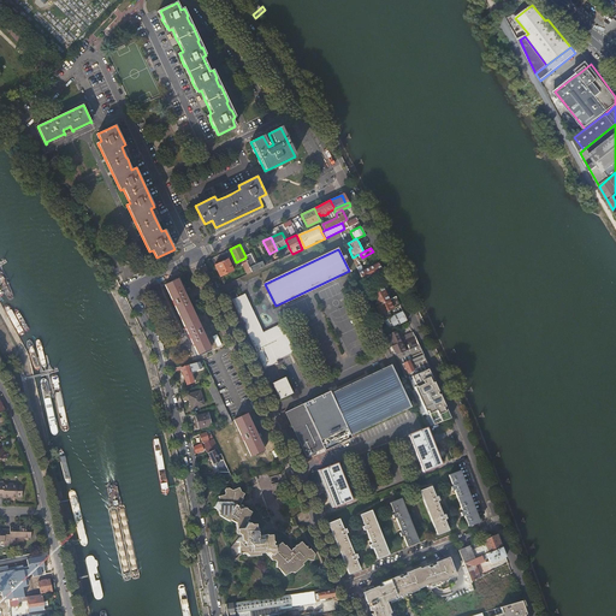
[(227,250),(212,258),(215,265),(229,259),(231,258),(227,250)]
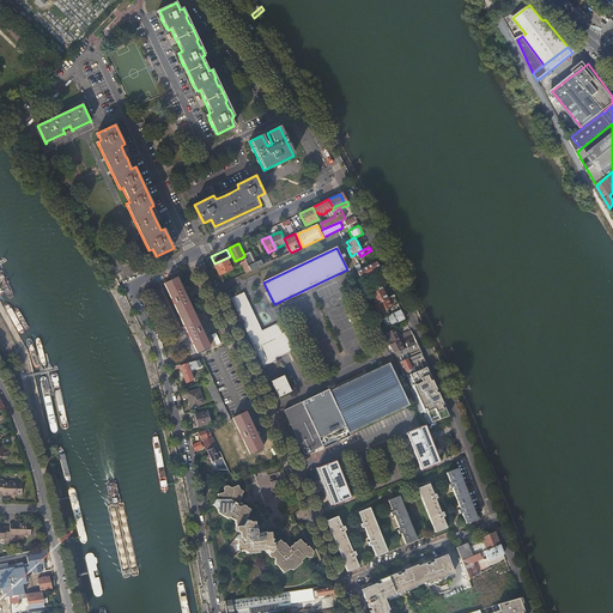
[(250,253),(244,255),(244,256),(246,260),(249,266),(255,263),(250,253)]
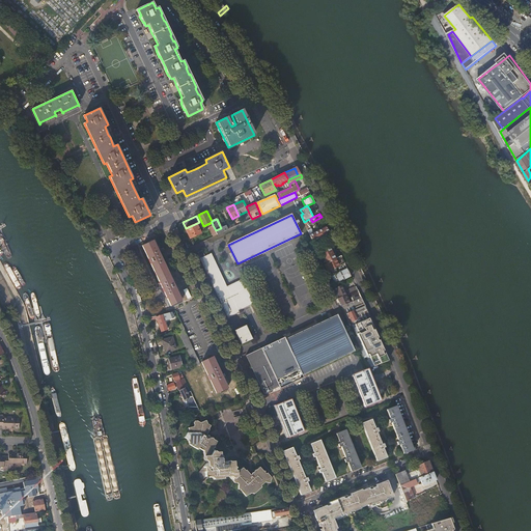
[(197,223),(186,228),(190,239),(201,233),(197,223)]
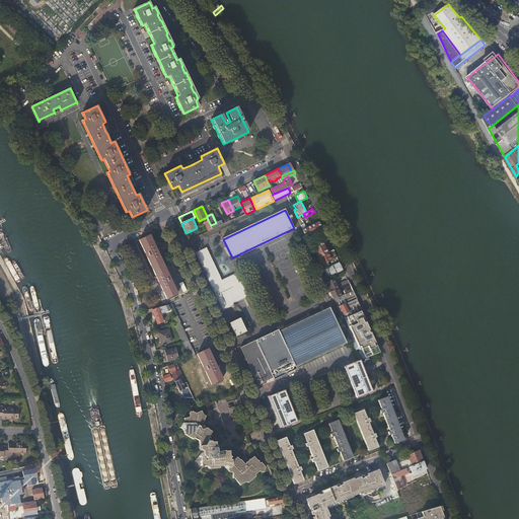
[(222,222),(221,220),(216,223),(211,225),(211,226),(213,229),(223,224),(222,222)]
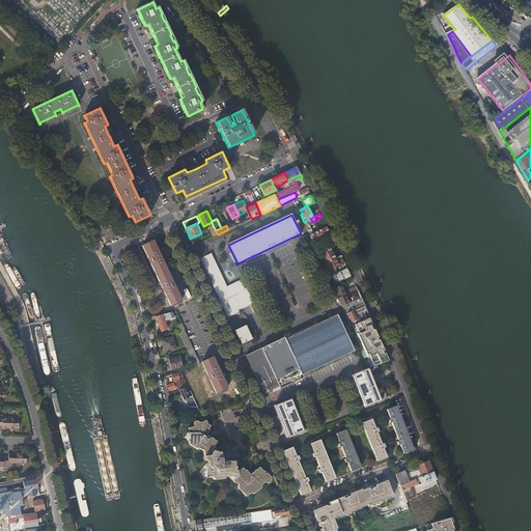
[(330,233),(327,226),(314,233),(310,235),(313,242),(330,233)]
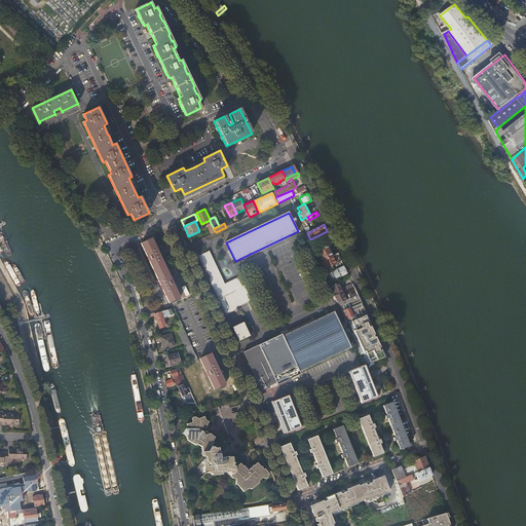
[(150,239),(142,243),(161,285),(162,288),(170,302),(180,297),(159,255),(158,253),(152,238),(150,239)]
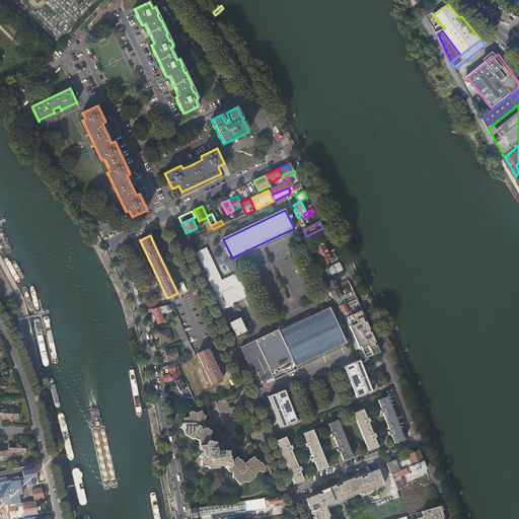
[(317,258),(328,252),(322,240),(311,245),(317,258)]
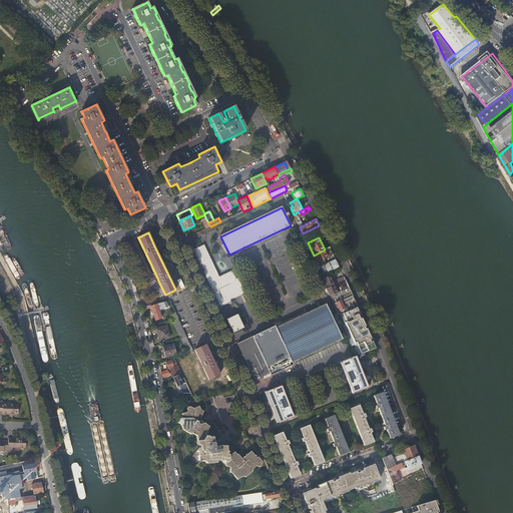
[(241,293),(242,295),(247,293),(236,270),(219,278),(204,244),(194,249),(221,307),(231,303),(230,301),(235,299),(234,297),(241,293)]
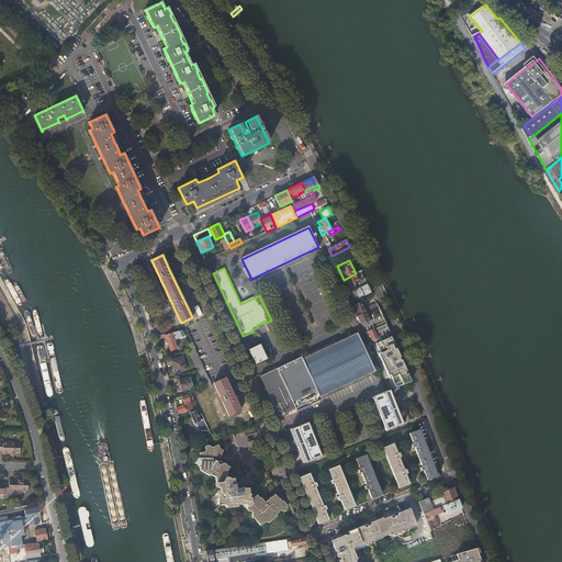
[(364,279),(360,271),(356,273),(359,282),(359,281),(364,279)]
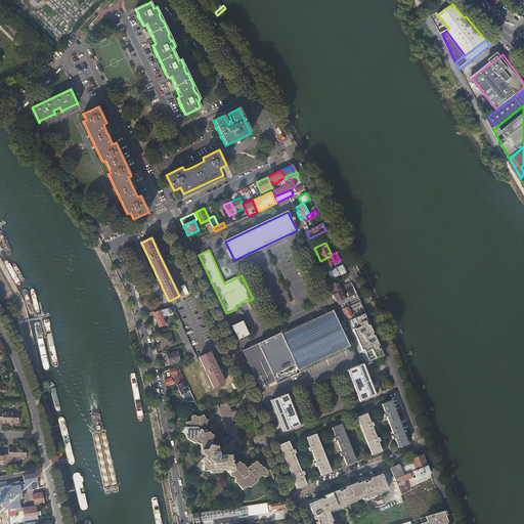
[(335,263),(332,255),(320,261),(323,268),(325,267),(329,265),(329,266),(331,265),(335,263)]
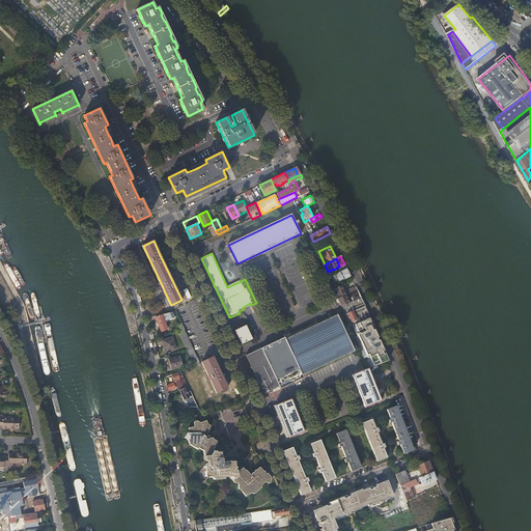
[(347,269),(331,276),(335,284),(351,276),(347,269)]
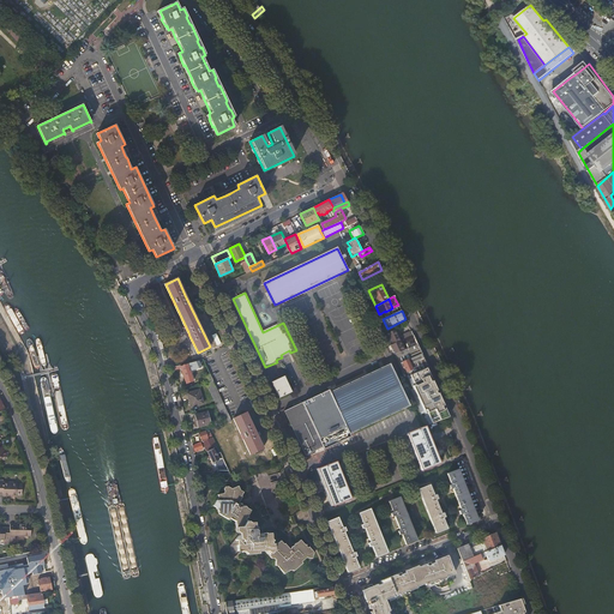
[(392,355),(393,355),(404,349),(395,330),(386,333),(391,344),(389,345),(392,355)]
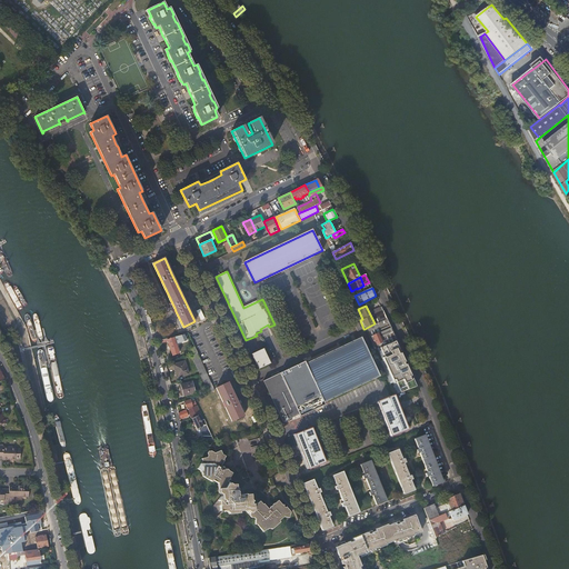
[(383,310),(373,315),(378,322),(387,319),(383,310)]
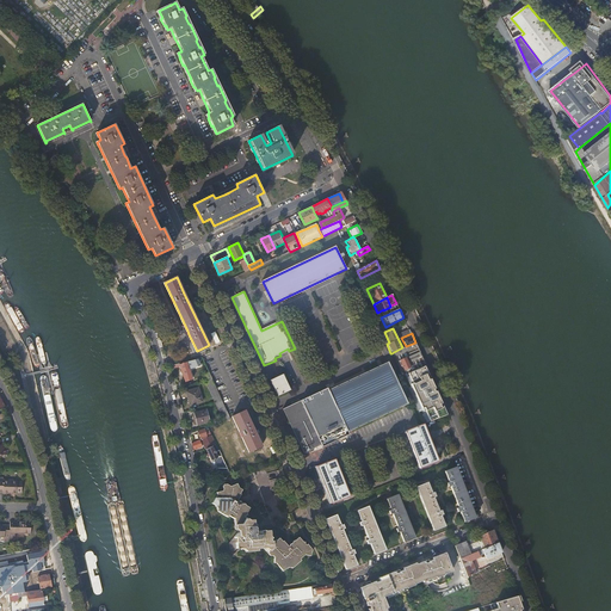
[(402,347),(392,353),(394,357),(396,357),(407,352),(408,352),(418,347),(415,343),(406,346),(402,347)]
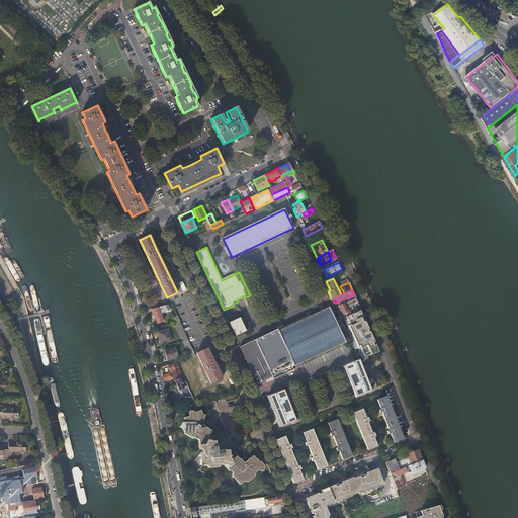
[(358,303),(356,297),(347,303),(344,304),(346,309),(358,303)]
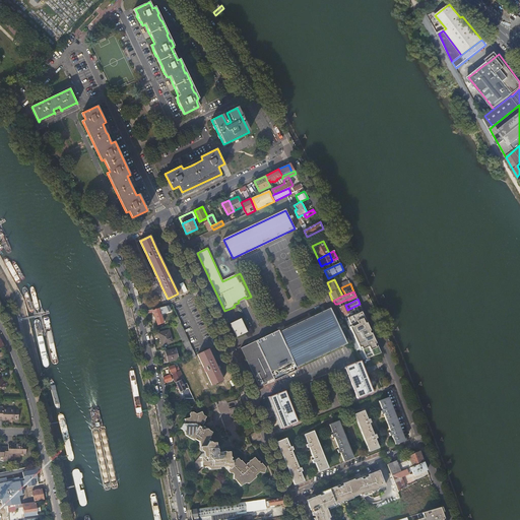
[(345,315),(343,316),(342,320),(346,318),(360,312),(363,311),(360,304),(347,310),(345,305),(341,306),(345,315)]
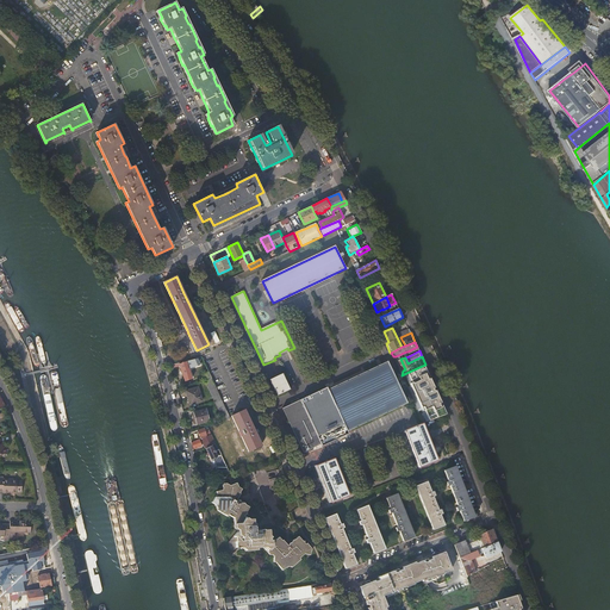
[(180,363),(180,366),(185,381),(192,379),(187,365),(186,361),(180,363)]
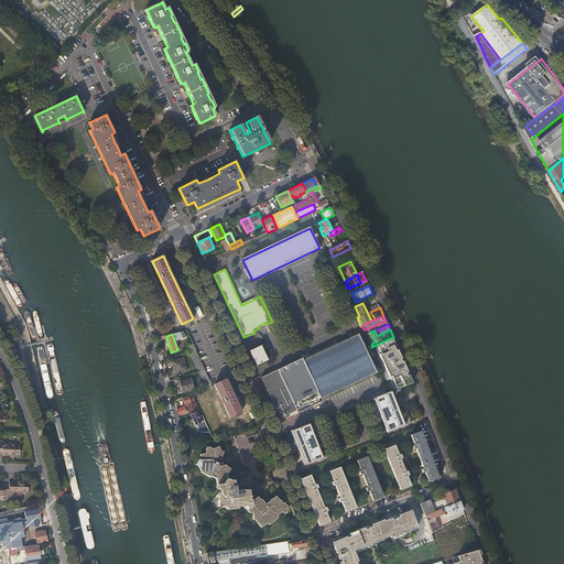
[(320,402),(320,400),(375,373),(356,336),(301,361),(300,359),(275,371),(295,414),(320,402)]
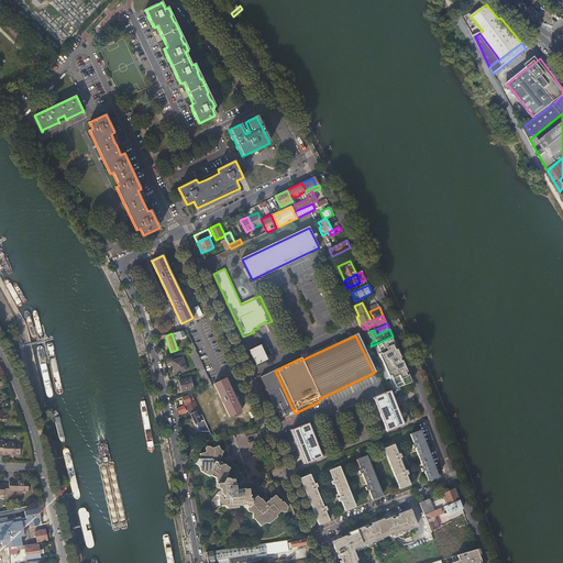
[(410,384),(389,338),(375,344),(379,354),(376,355),(389,381),(392,379),(396,389),(410,384)]
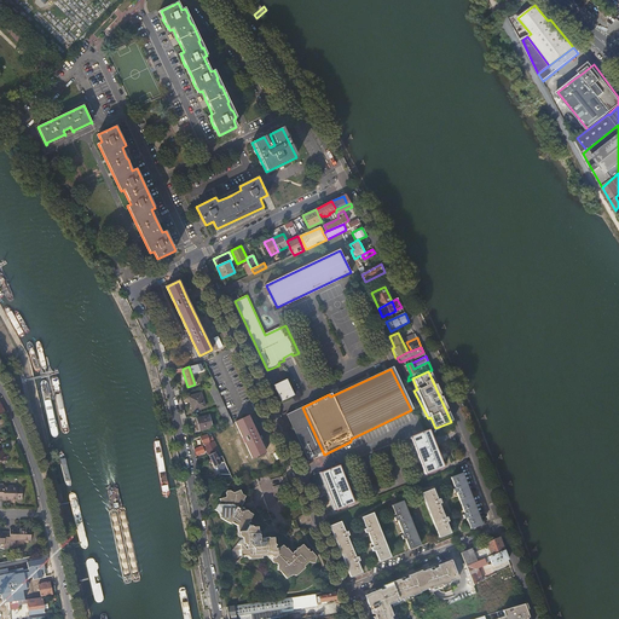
[(287,380),(273,386),(282,403),(295,397),(287,380)]
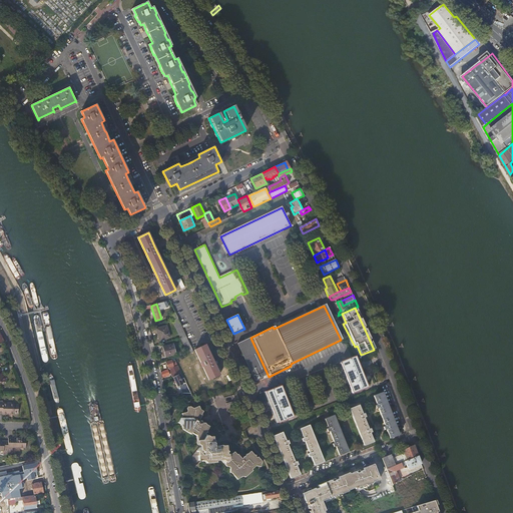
[(178,318),(172,320),(180,338),(186,336),(183,329),(178,318)]
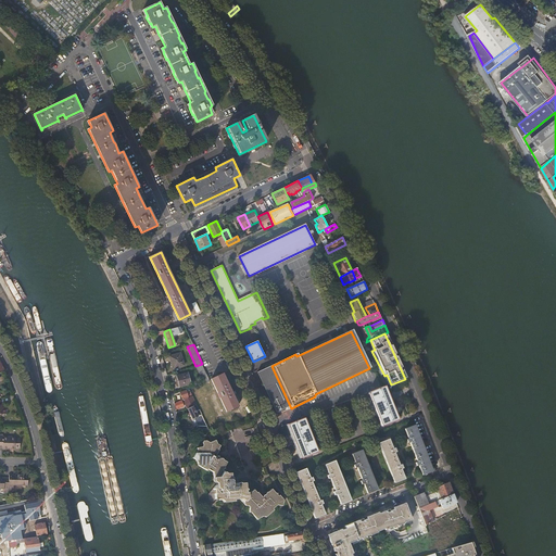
[(180,353),(169,356),(174,368),(185,365),(180,353)]
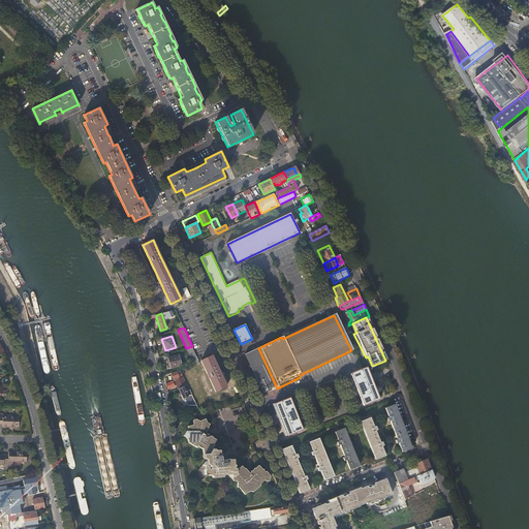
[(192,346),(186,348),(194,365),(199,363),(192,346)]
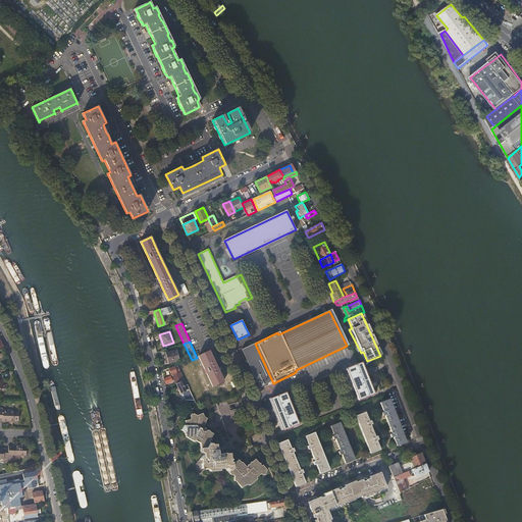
[(272,381),(255,344),(241,350),(258,388),(272,381)]
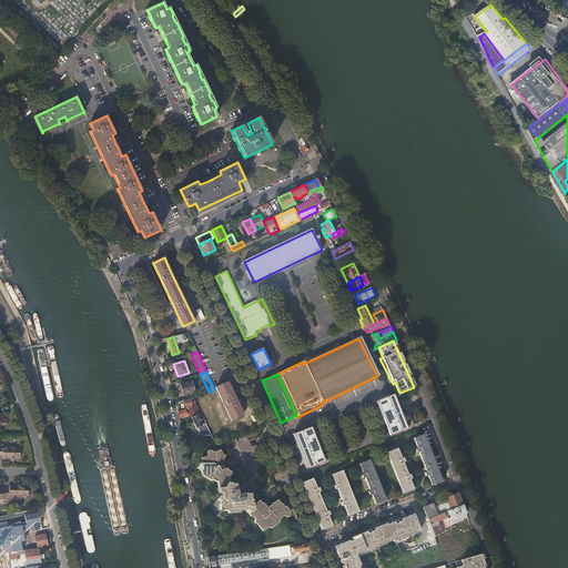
[(192,382),(181,384),(183,395),(194,392),(192,382)]
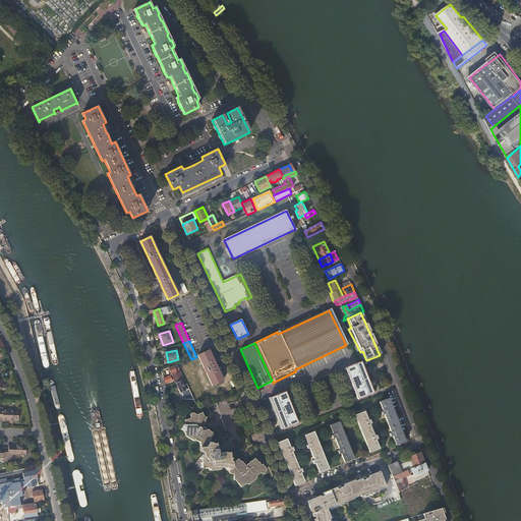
[(209,350),(197,355),(198,357),(213,387),(223,383),(216,366),(214,361),(209,350)]
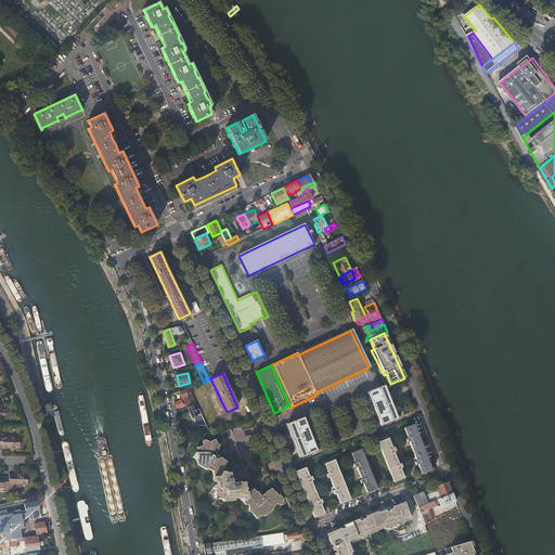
[(385,386),(369,392),(382,426),(398,420),(395,411),(388,394),(385,386)]
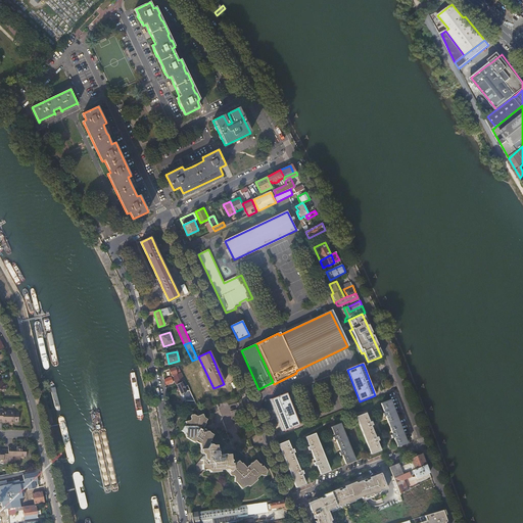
[(178,366),(174,367),(174,368),(171,369),(173,376),(181,373),(179,367),(178,366)]
